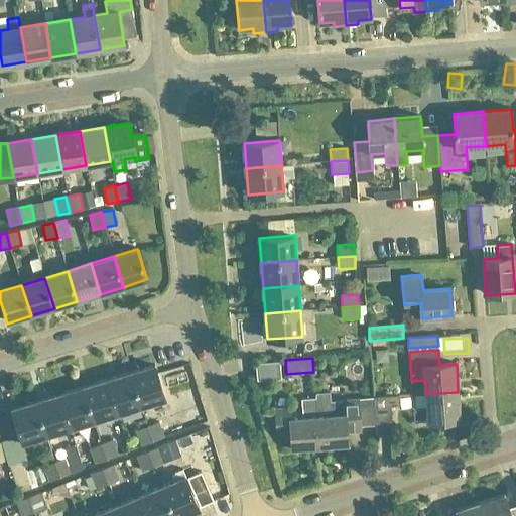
[(141,405),(142,405),(144,414),(155,411),(152,402),(165,398),(155,365),(131,372),(141,405)]
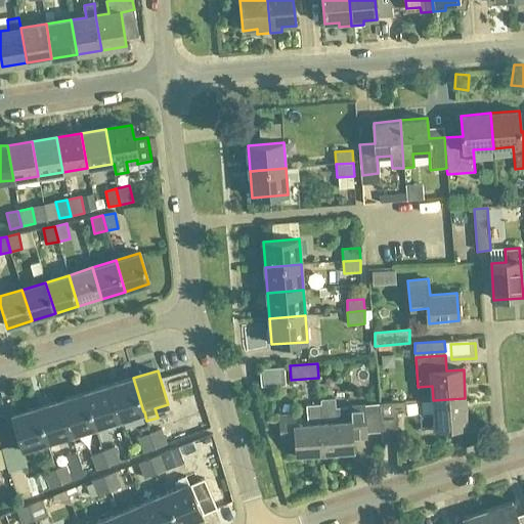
[(143,411),(133,378),(108,385),(120,420),(143,411)]
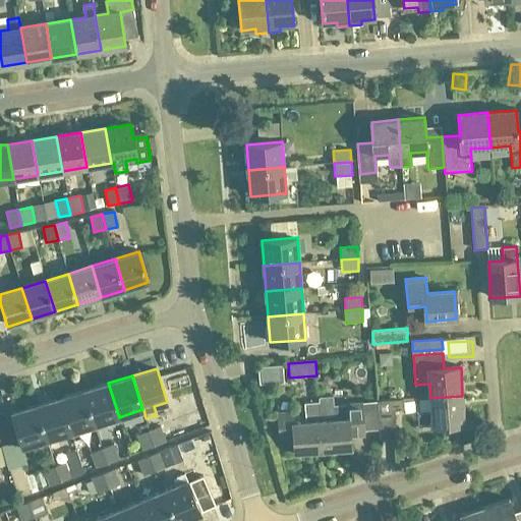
[(84,391),(95,424),(119,417),(108,383),(84,391)]
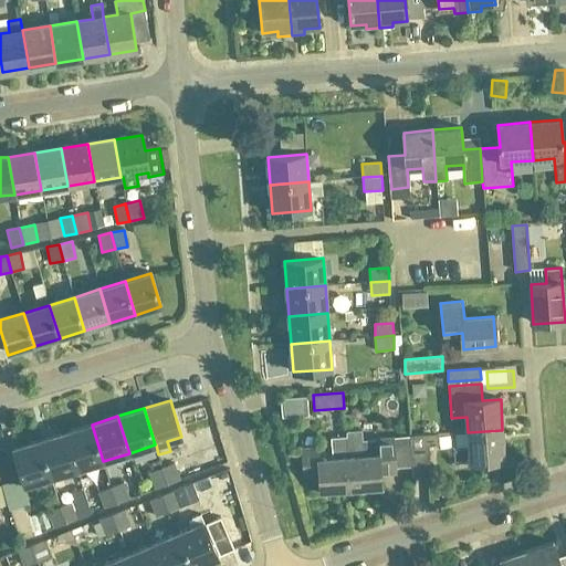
[(103,461),(92,425),(65,432),(77,469),(103,461)]
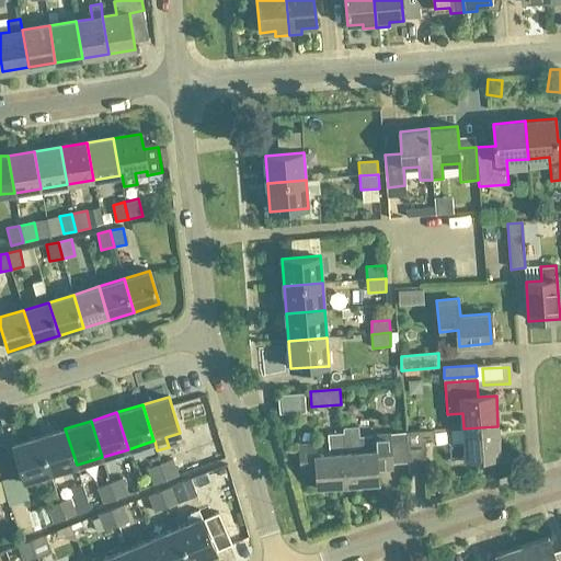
[(497,426),(464,428),(464,444),(449,444),(451,460),(500,457),(497,426)]
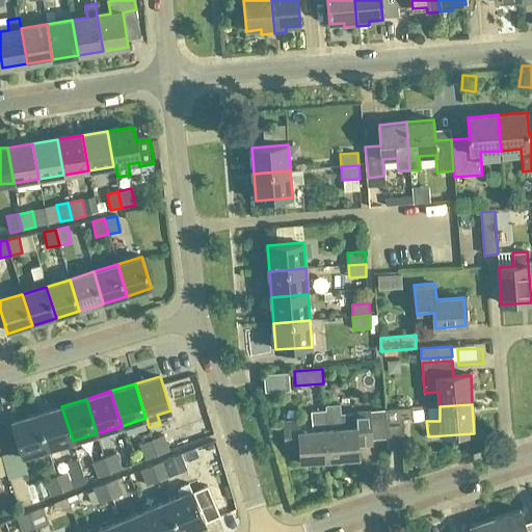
[(340,405),(326,406),(330,460),(358,458),(357,446),(372,445),(372,440),(370,411),(354,413),(341,414),(340,405)]
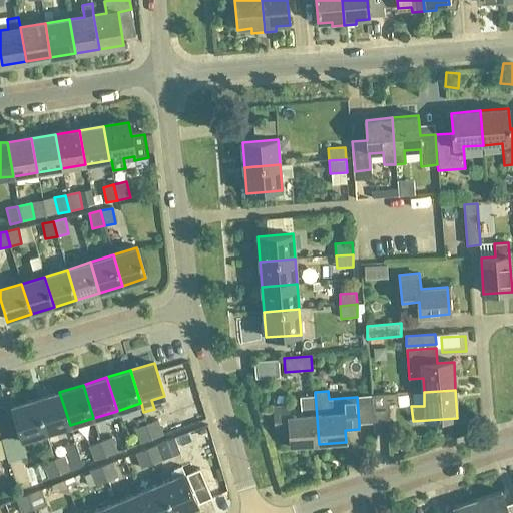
[(70,425),(59,392),(36,399),(46,433),(70,425)]
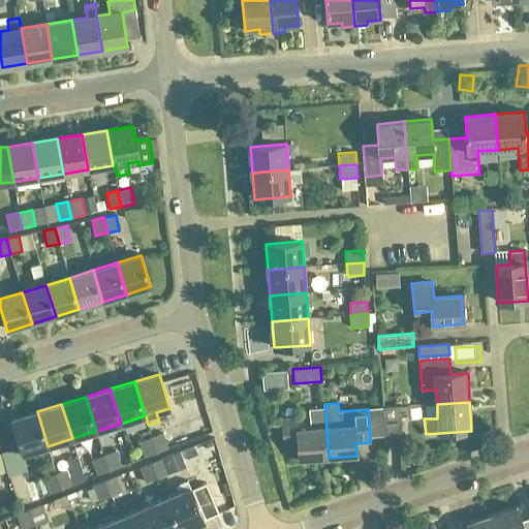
[(298,417),(283,418),(285,444),(299,443),(300,460),(329,458),(324,404),(324,409),(310,410),(312,429),(299,430),(298,417)]
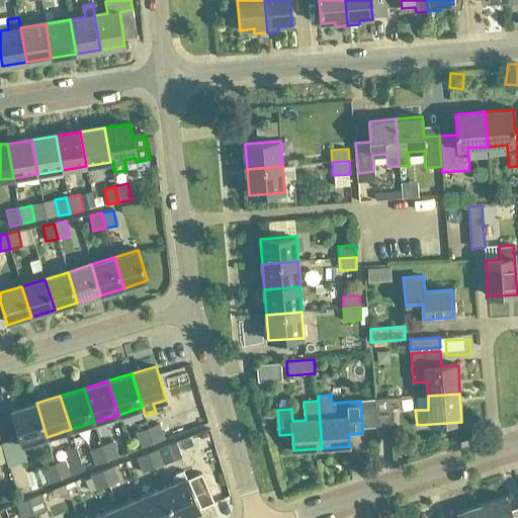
[(374,400),(377,427),(377,438),(395,436),(393,409),(402,409),(401,398),(374,400)]
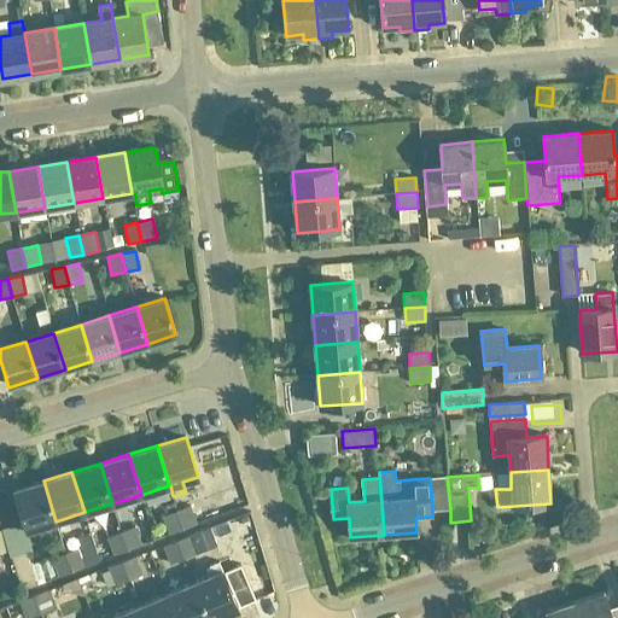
[(15,490),(28,530),(56,522),(44,481),(15,490)]
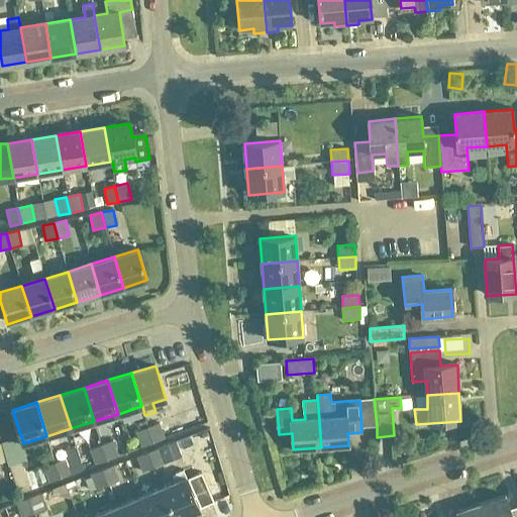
[(160,423),(147,428),(153,443),(165,438),(160,423)]
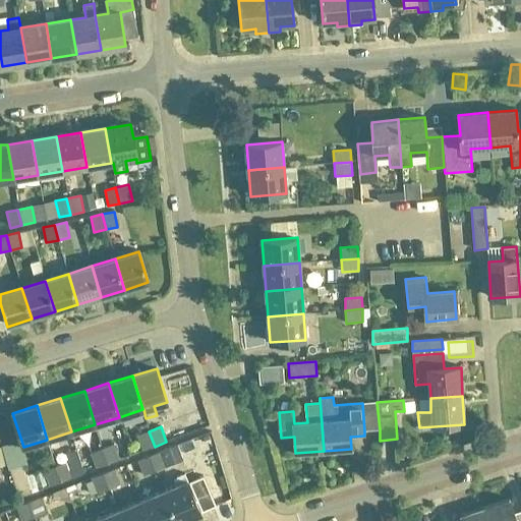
[(137,436),(143,451),(155,447),(149,431),(137,436)]
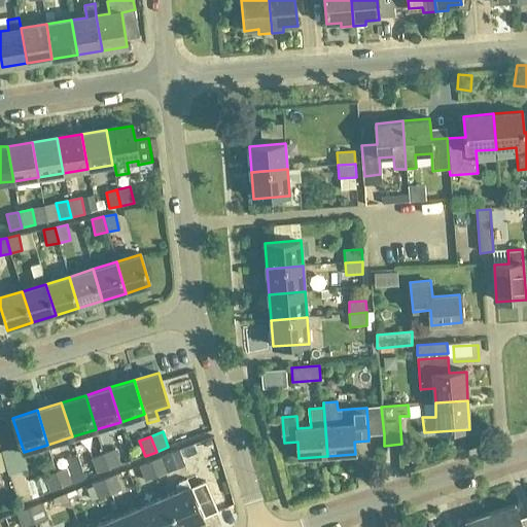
[(104,454),(109,469),(121,465),(115,450),(104,454)]
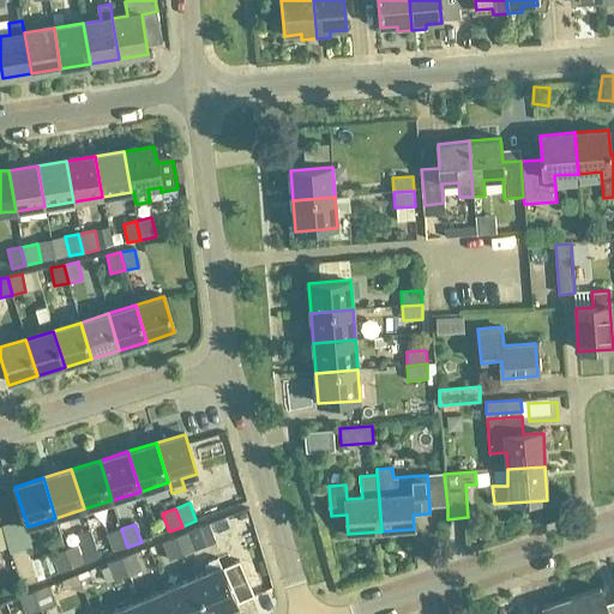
[(209,525),(191,533),(197,549),(216,541),(209,525)]
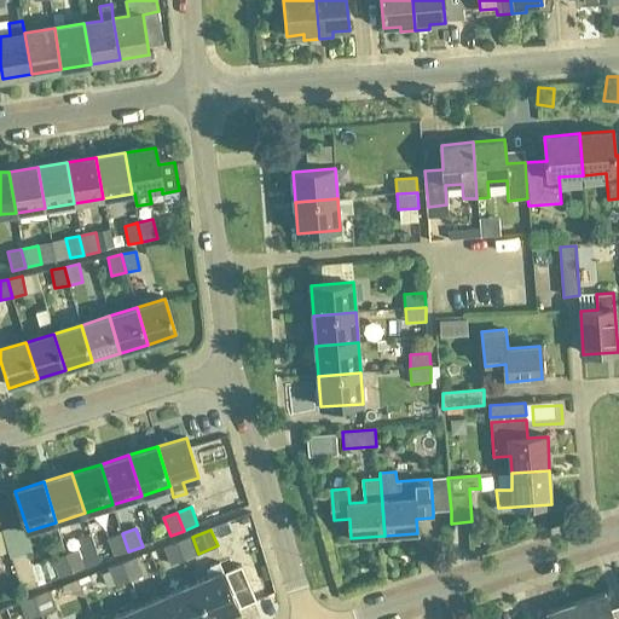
[(114,557),(128,551),(122,533),(108,539),(114,557)]
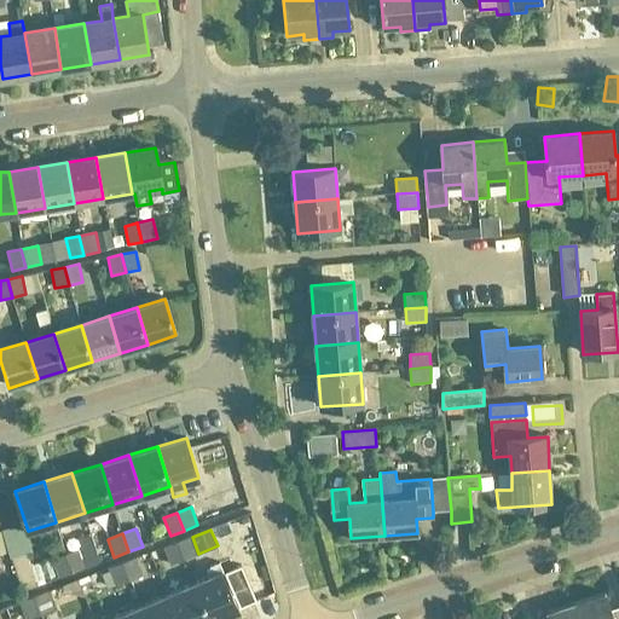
[(191,537),(178,542),(184,559),(198,554),(191,537)]
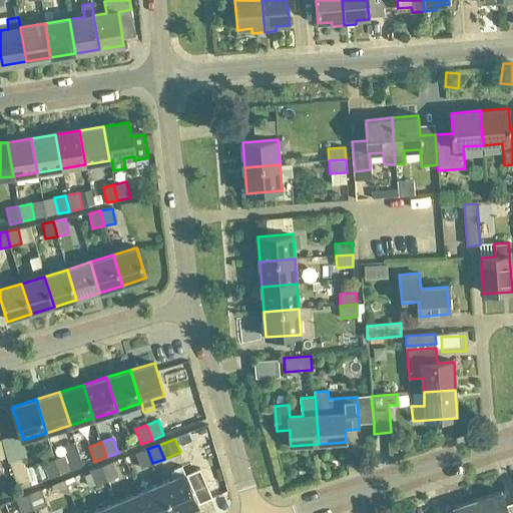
[(141,468),(152,463),(147,449),(136,453),(141,468)]
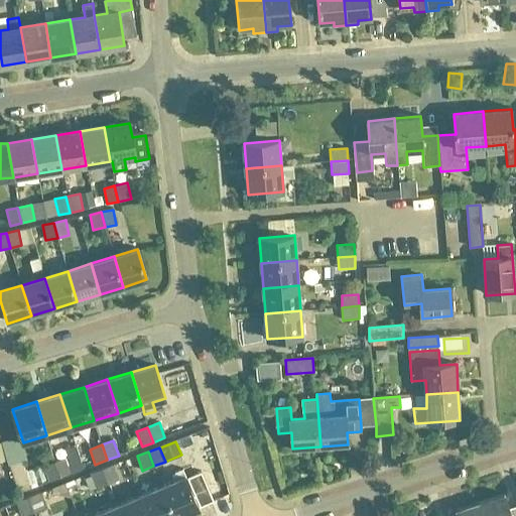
[(66,458),(54,462),(60,478),(72,474),(66,458)]
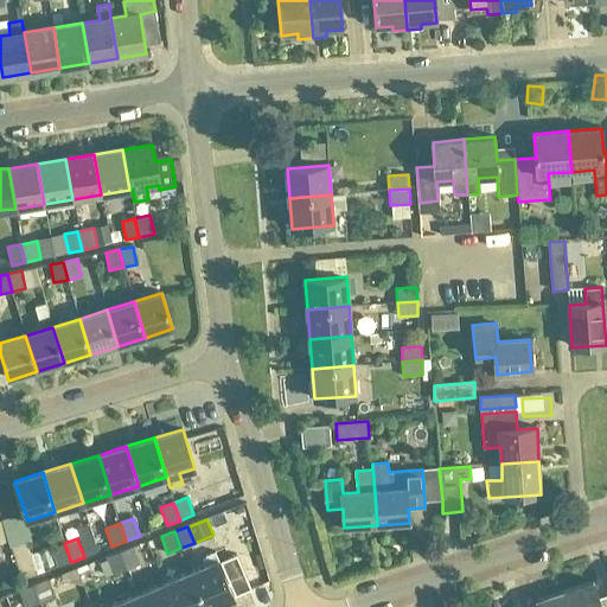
[(26,543),(12,549),(23,580),(37,575),(26,543)]
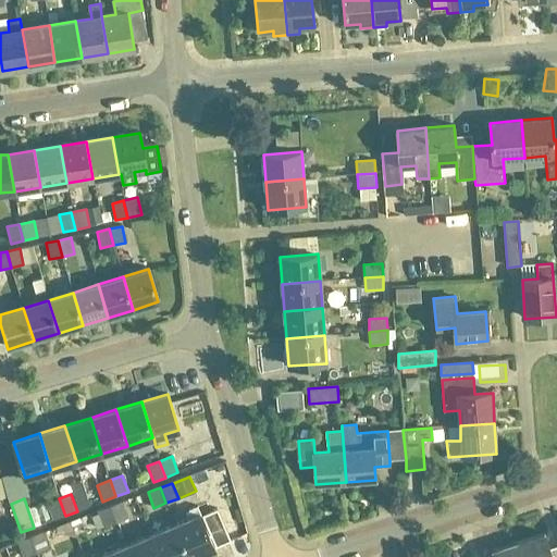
[(51,520),(65,516),(59,498),(46,504),(51,520)]
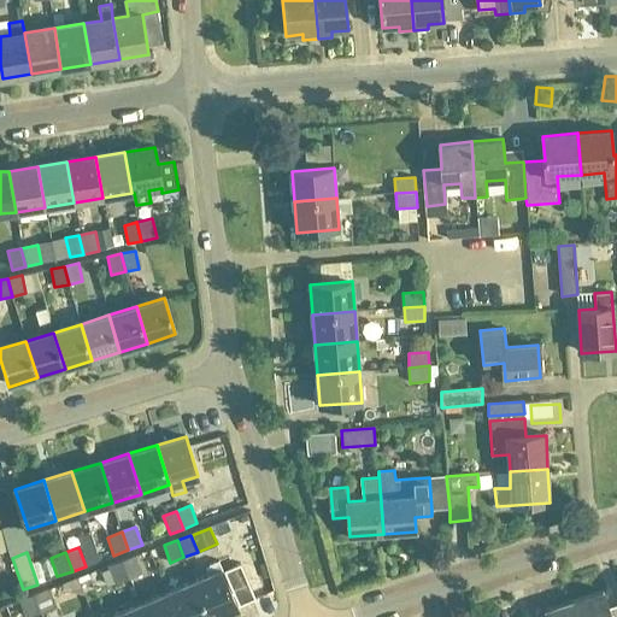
[(137,556),(123,562),(129,580),(144,574),(137,556)]
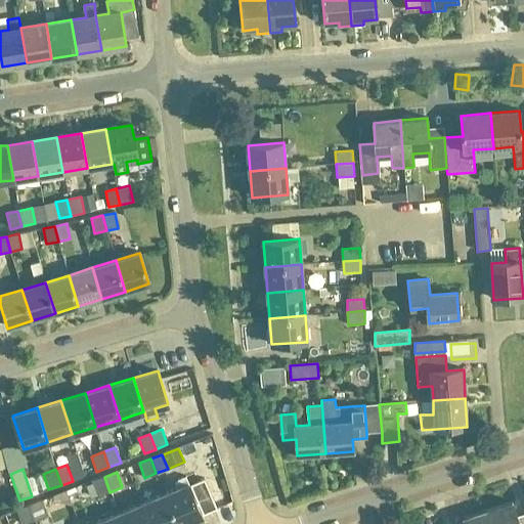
[(178,487),(165,493),(178,523),(183,523),(203,516),(185,475),(174,480),(178,487)]
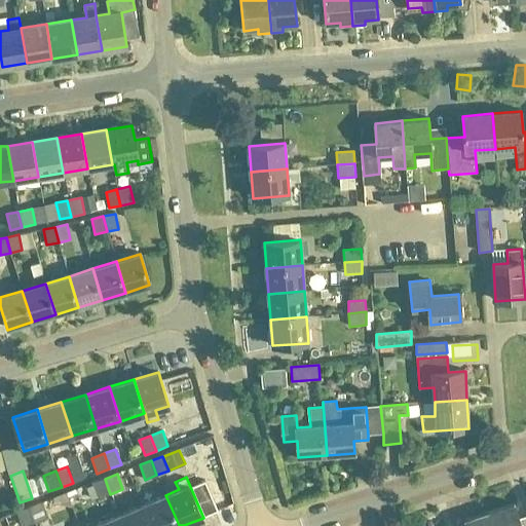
[(98,498),(110,494),(105,479),(92,483),(98,498)]
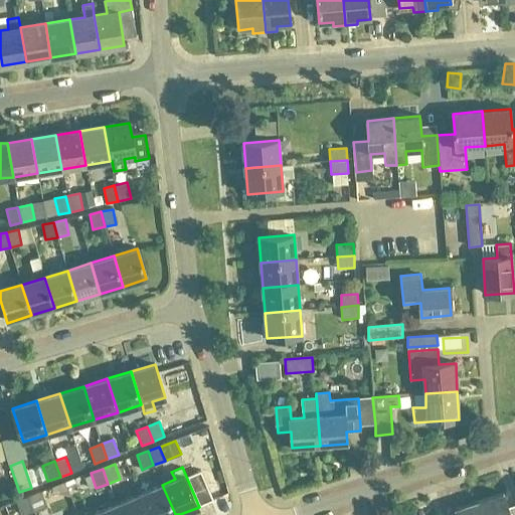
[(148,514),(175,514),(162,485),(139,494),(148,514)]
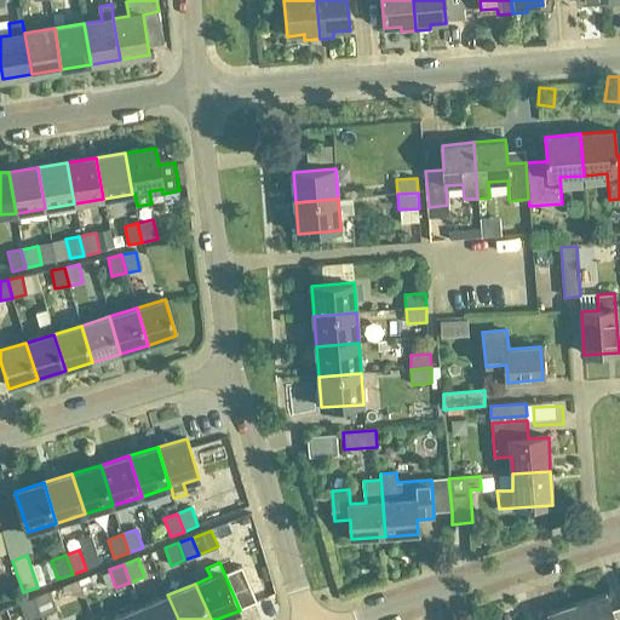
[(49,592),(34,598),(41,616),(55,610),(49,592)]
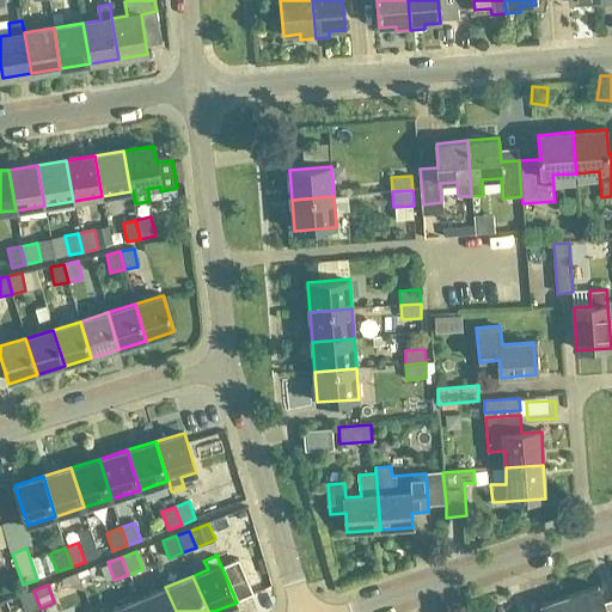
[(607,611),(599,586),(571,595),(576,611),(607,611)]
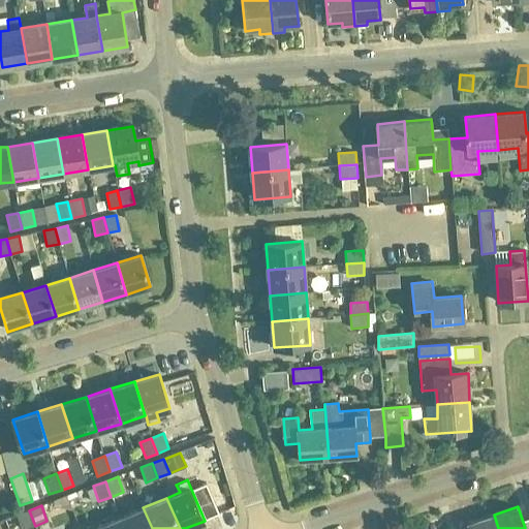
[(124,528),(152,528),(143,507),(120,518),(124,528)]
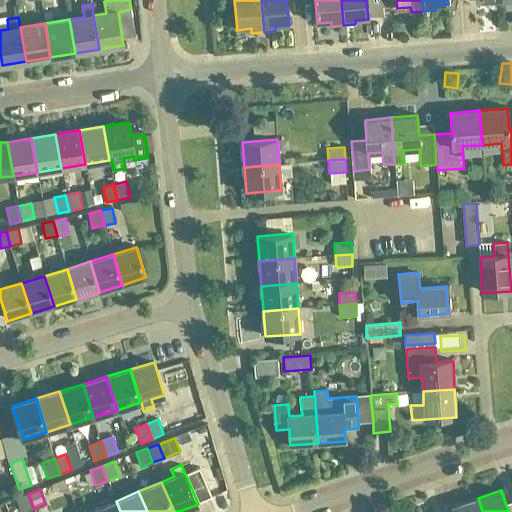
[(25,511),(34,509),(28,494),(16,499),(21,511),(25,511)]
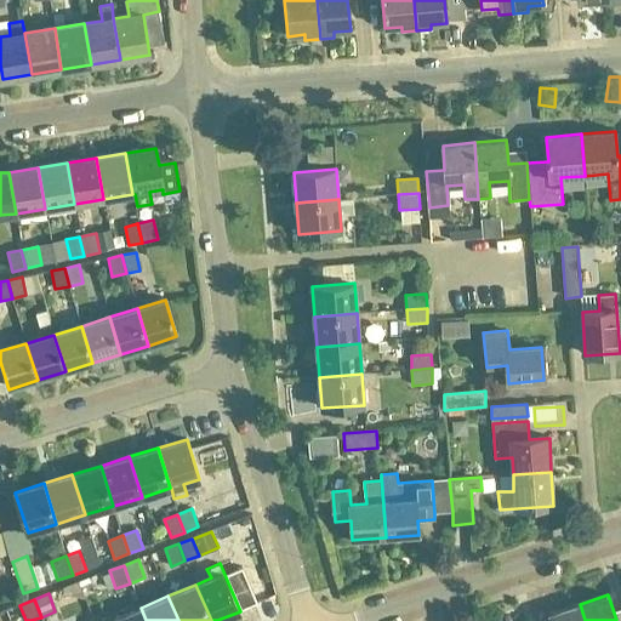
[(585,620),(580,604),(552,613),(553,620),(585,620)]
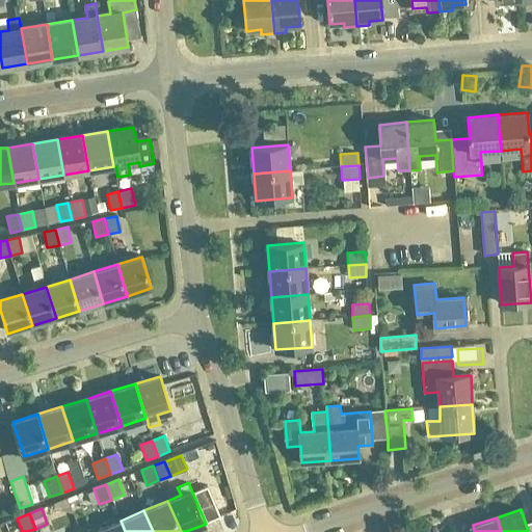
[(98,531),(125,531),(121,521),(98,530),(98,531)]
